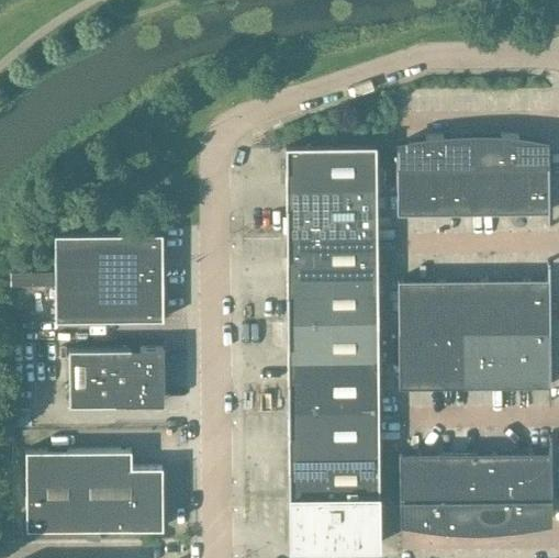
[(550,215),(550,166),(550,158),(548,158),(548,145),(537,143),(526,141),(520,141),(521,138),(503,136),(503,140),(491,138),(473,138),(468,138),(457,140),(445,140),(445,137),(427,140),(427,142),(422,143),(411,145),(400,147),(401,159),(399,159),(399,167),(399,216),(550,215)]
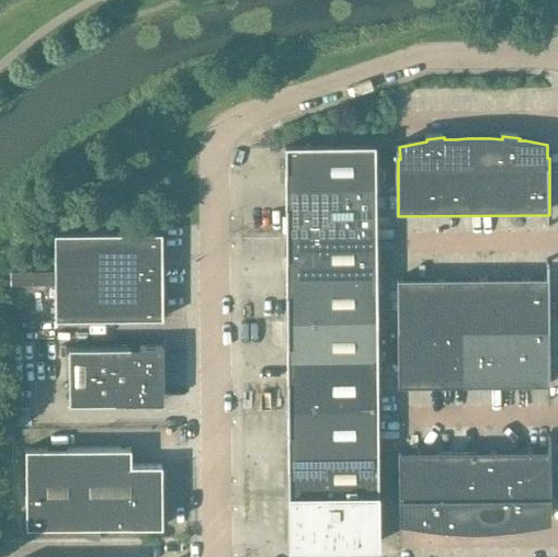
[(380,546),(378,325),(377,148),(286,148),(289,547),(292,547),(292,545),(379,544),(379,546),(380,546)]
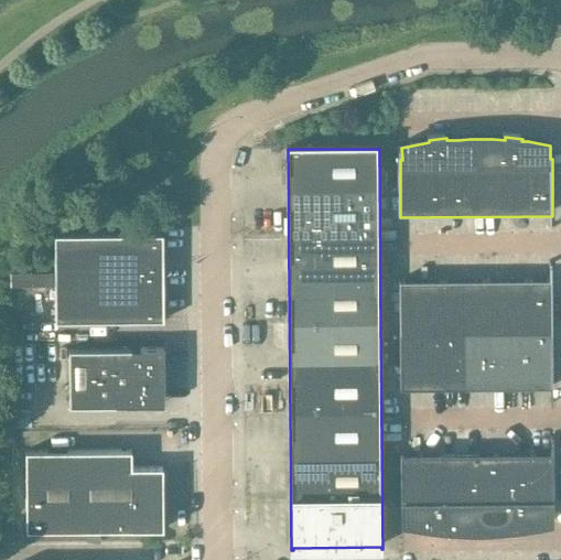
[(165,324),(164,237),(56,238),(57,325),(165,324)]
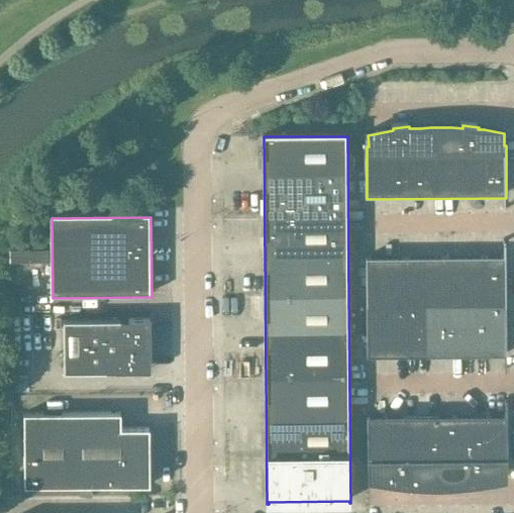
[(508,357),(507,308),(507,259),(368,260),(368,309),(369,358),(508,357)]
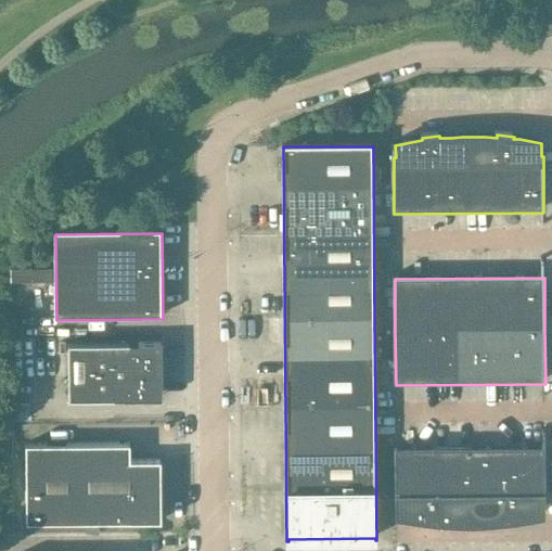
[(164,401),(163,346),(69,346),(71,402),(164,401)]
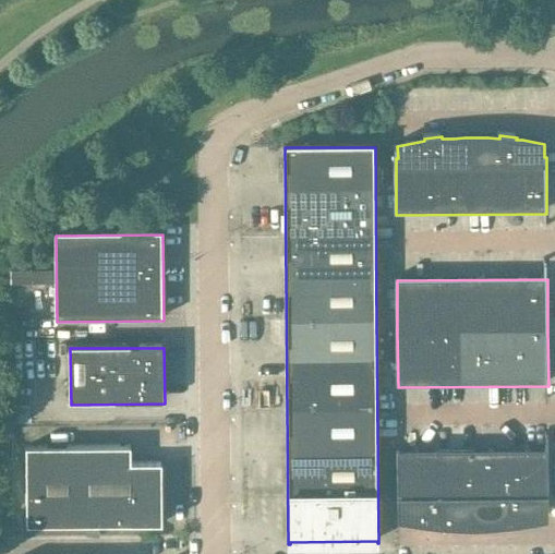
[(158,497),(158,482),(164,482),(163,466),(132,467),(132,449),(27,449),(27,528),(164,528),(164,497),(158,497)]
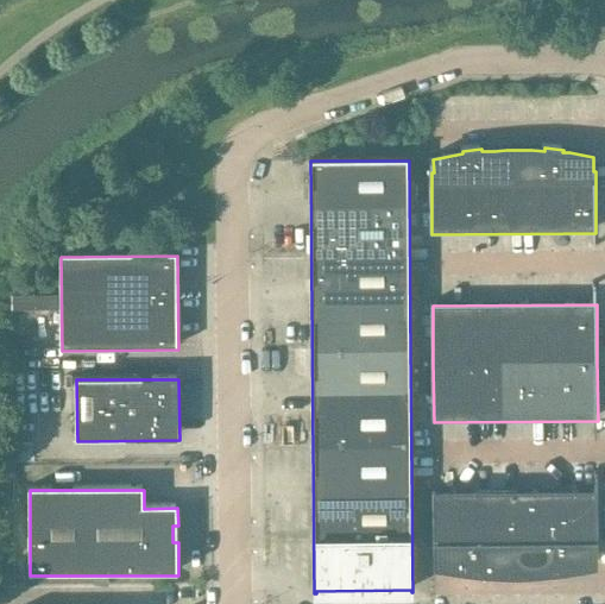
[(599,555),(598,534),(598,492),(434,494),(435,557),(436,557),(436,570),(467,574),(467,576),(486,578),(486,576),(492,577),(504,577),(517,577),(529,577),(541,576),(548,576),(548,578),(567,576),(566,573),(597,568),(597,555),(599,555)]
